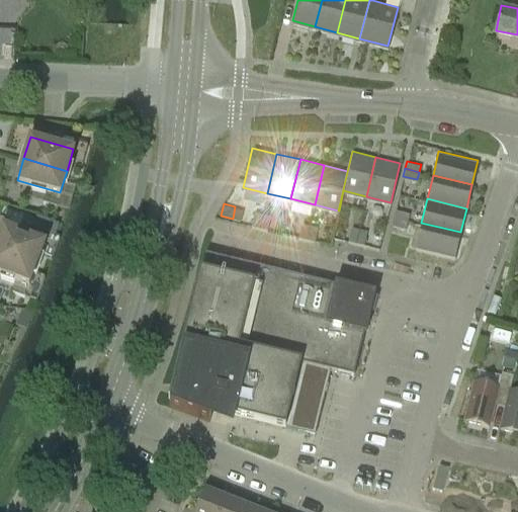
[(394,216),(408,219),(410,211),(396,207),(394,216)]
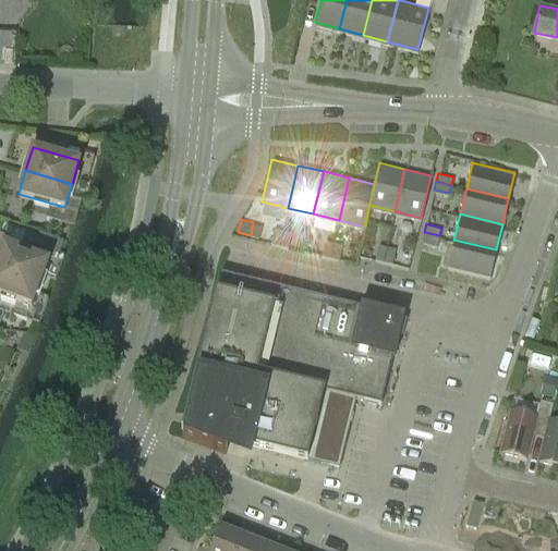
[(279,243),(282,229),(275,227),(271,241),(279,243)]
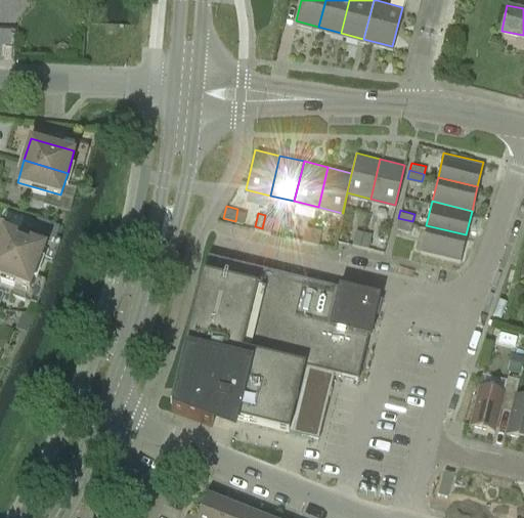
[(37,214),(33,225),(55,232),(59,221),(37,214)]
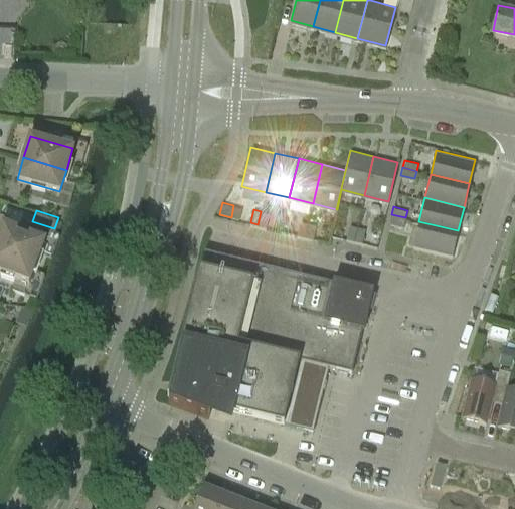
[(261,211),(258,224),(266,226),(269,213),(261,211)]
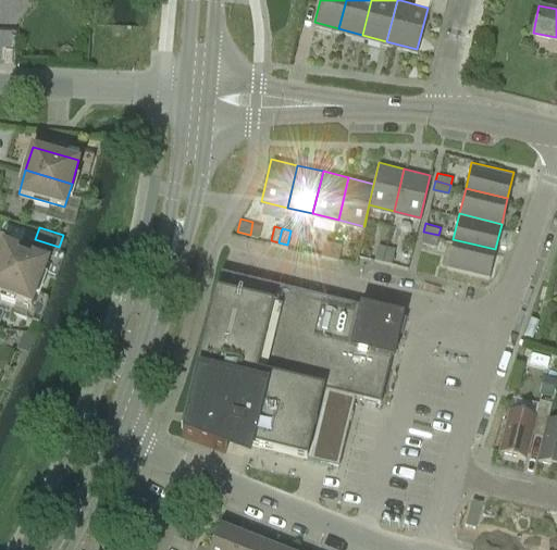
[(438,235),(423,232),(421,240),(436,244),(438,235)]
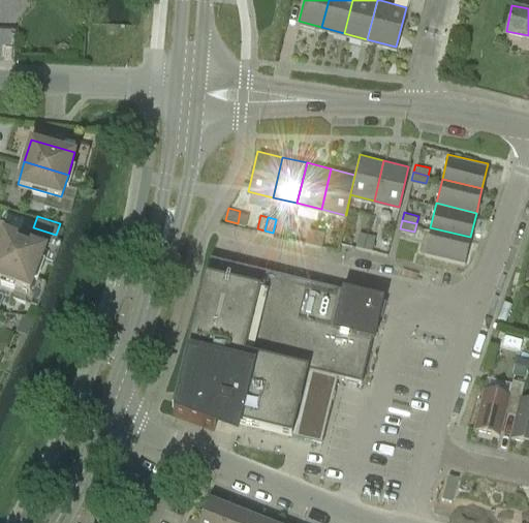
[(313,243),(316,228),(309,226),(305,241),(313,243)]
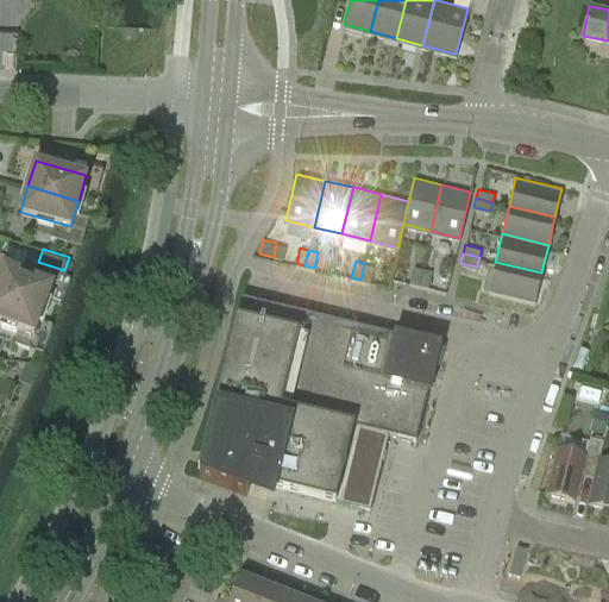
[(541,273),(495,262),(489,290),(534,301),(541,273)]
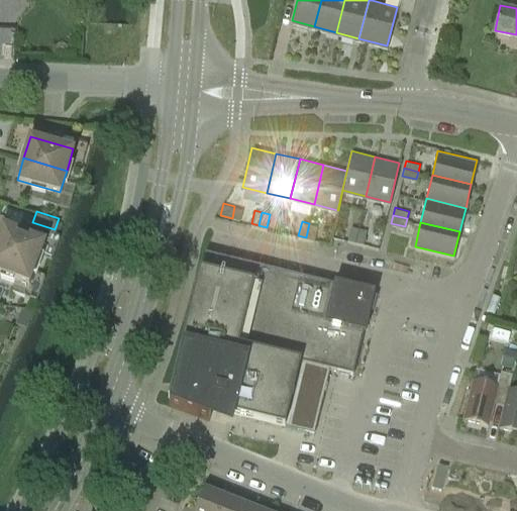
[(309,223),(306,237),(314,239),(317,225),(309,223)]
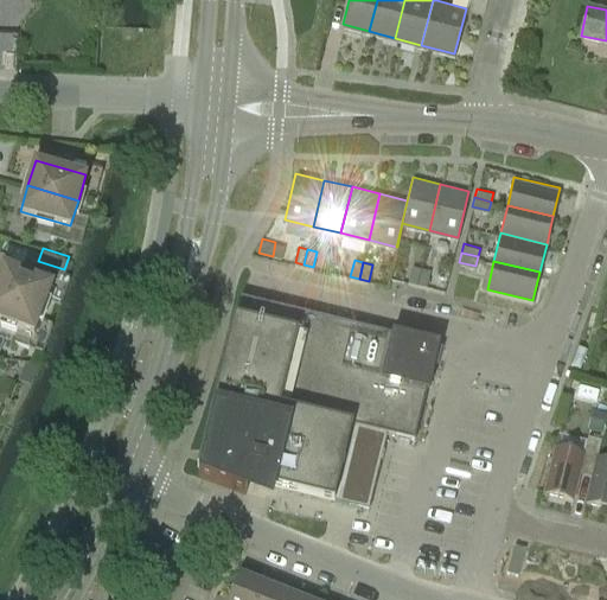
[(0,272),(0,291),(43,307),(52,282),(2,265),(0,272)]
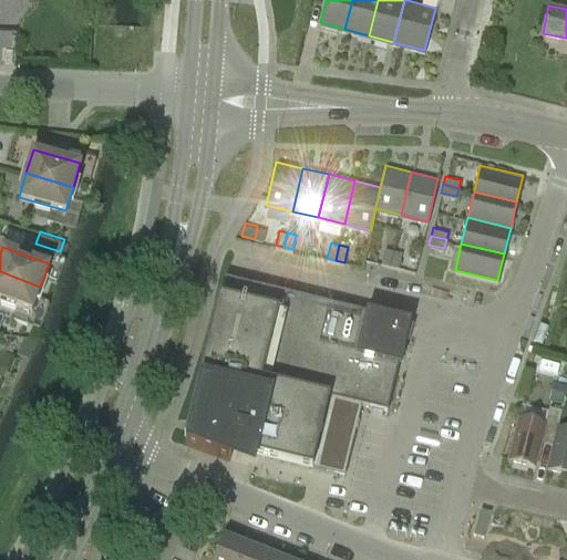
[(389,263),(393,248),(384,247),(381,261),(389,263)]
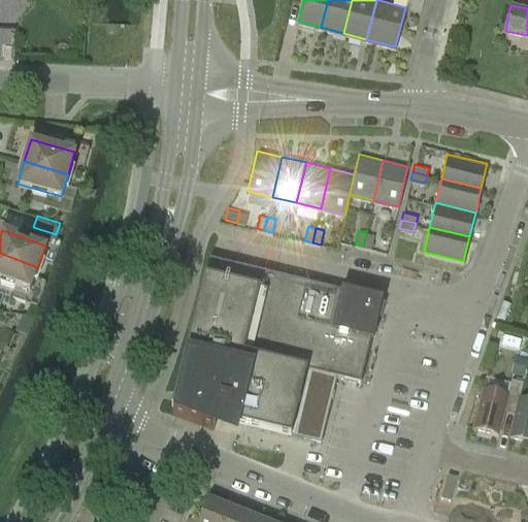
[(366,231),(362,246),(370,248),(374,233),(366,231)]
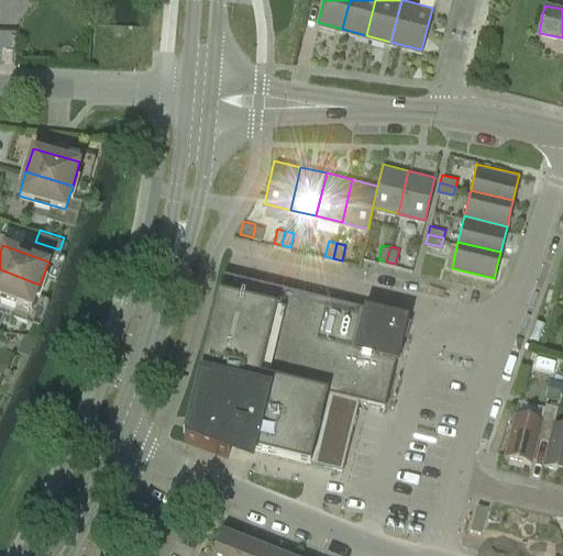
[(40,285),(0,269),(0,295),(31,307),(40,285)]
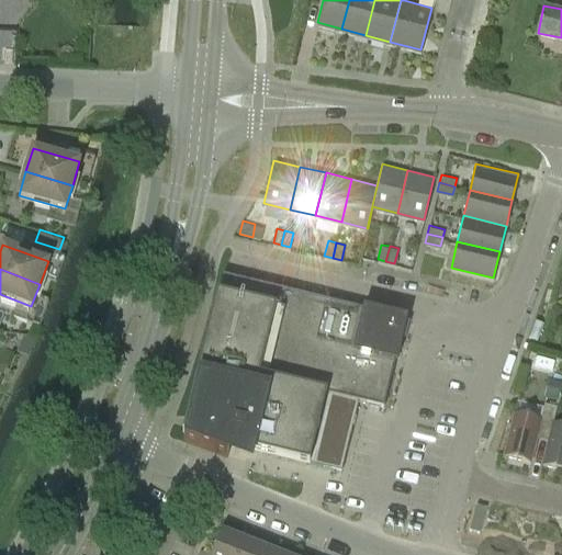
[(223,272),(183,437),(227,453),(229,441),(300,459),(317,387),(384,404),(405,316),(223,272)]
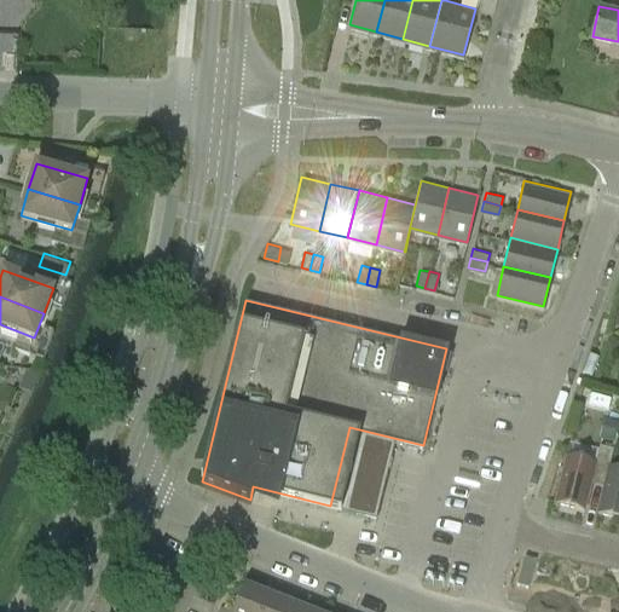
[(605,415),(601,433),(612,436),(617,417),(605,415)]
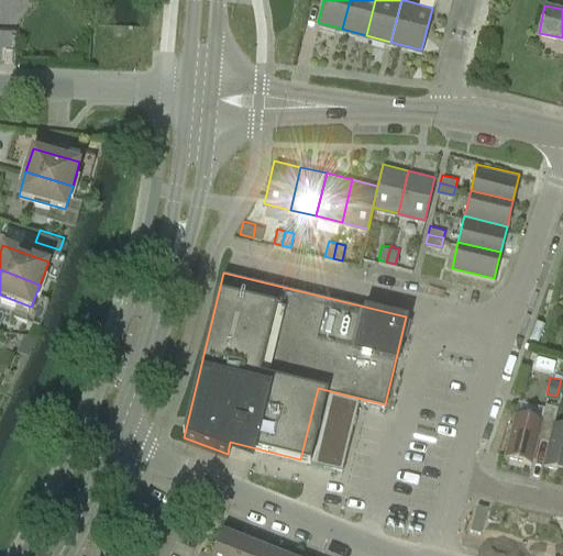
[(545,401),(544,406),(518,399),(505,453),(531,459),(539,430),(551,432),(554,420),(558,404),(545,401)]
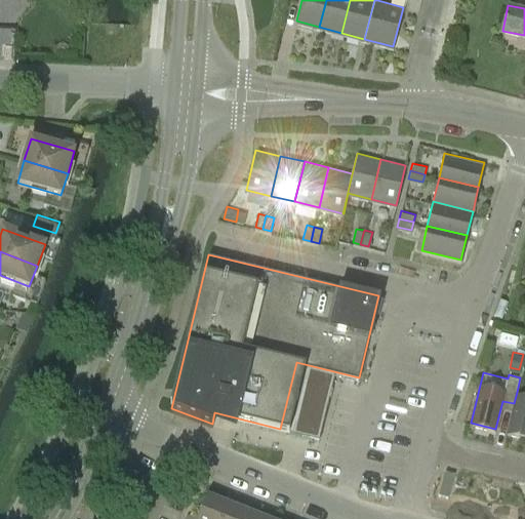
[(524,394),(517,392),(514,403),(507,432),(524,436),(524,394)]
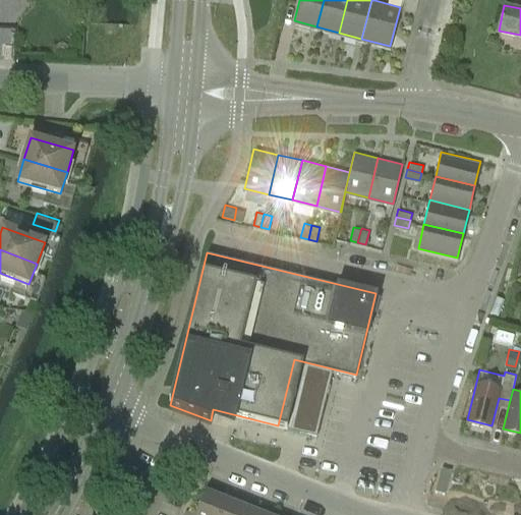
[(221,514),(228,498),(206,489),(194,514),(221,514)]
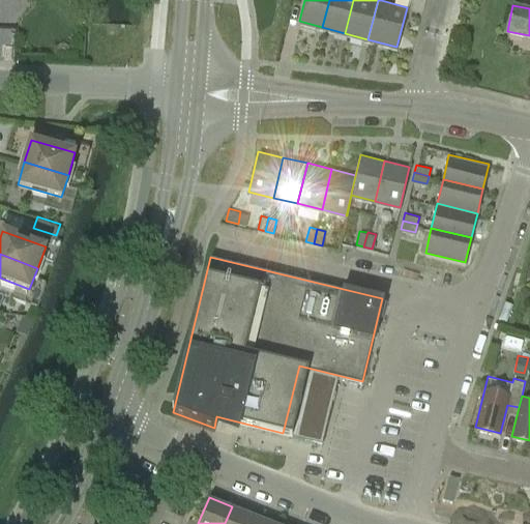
[(249,523),(254,515),(232,506),(225,523),(249,523)]
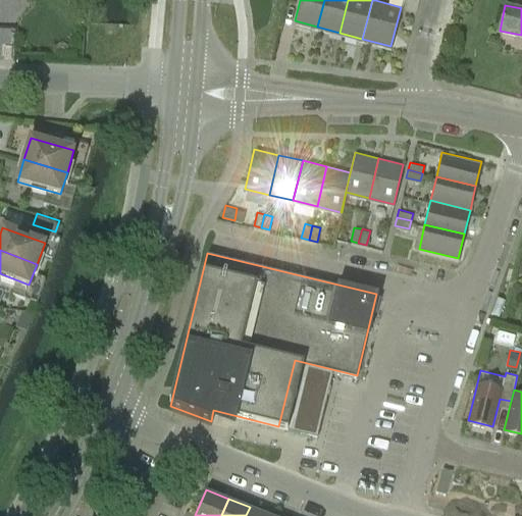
[(270,515),(271,515),(250,507),(246,515),(270,515)]
